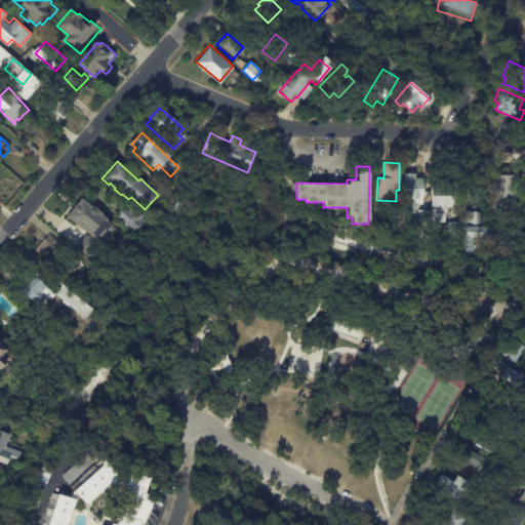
[(416,177),(422,177),(422,203),(414,204),(414,212),(403,212),(403,173),(414,173),(414,177),(416,177)]
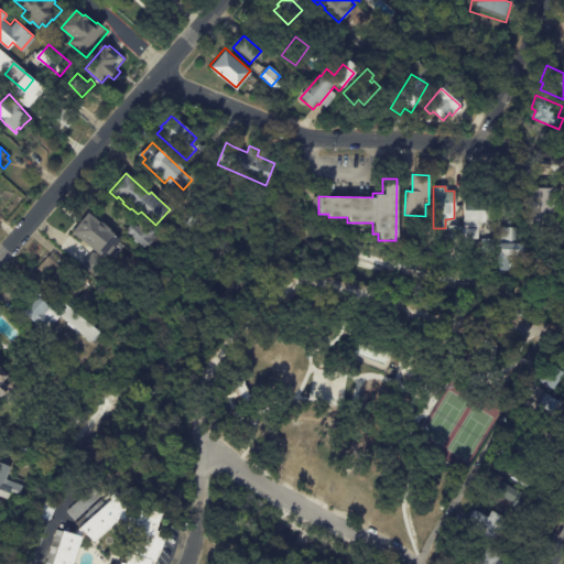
[(532,209),(550,209),(550,188),(533,188),(532,209)]
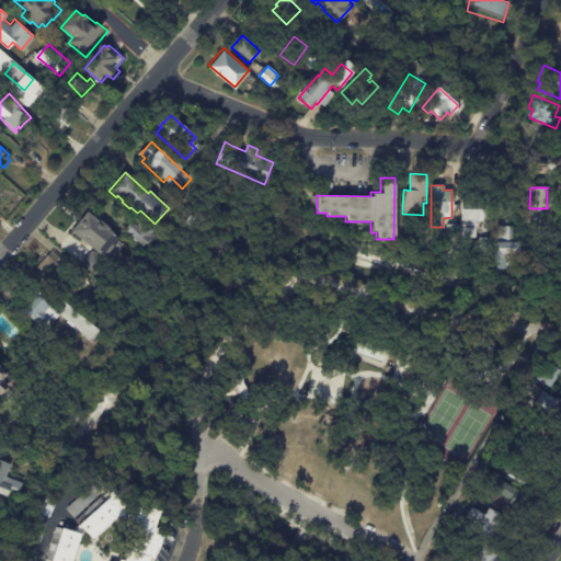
[(476,237),(447,236),(448,225),(459,225),(461,189),(484,191),(482,222),(477,221),(476,237)]
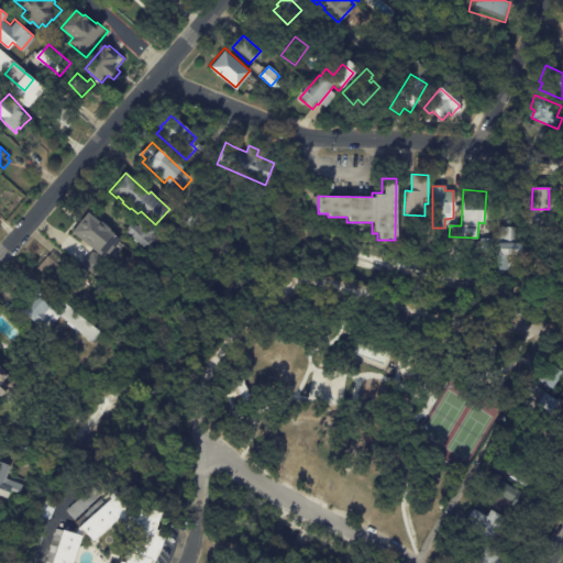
[(518,216),(507,216),(507,199),(518,200),(518,216)]
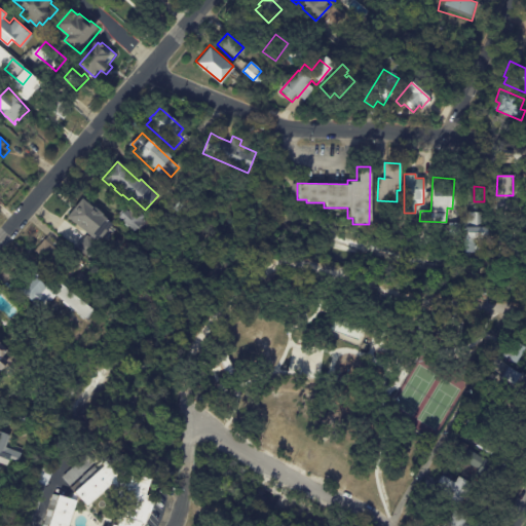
[(107,222),(101,229),(94,238),(98,242),(86,256),(75,247),(85,234),(64,216),(79,197),(104,219),(103,220),(107,222)]
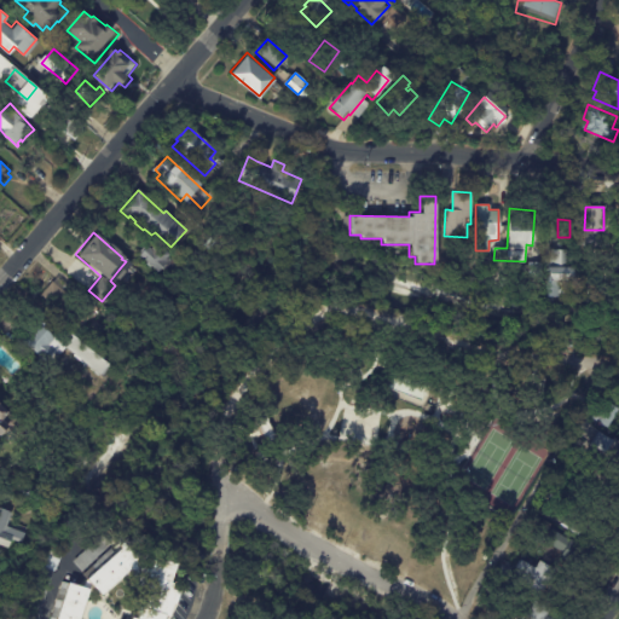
[(137,254),(145,246),(150,249),(155,243),(177,262),(169,270),(165,265),(161,268),(158,266),(155,271),(137,254)]
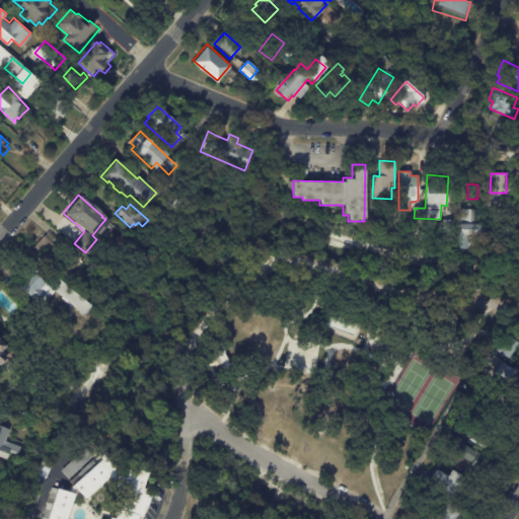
[(466,247),(457,247),(456,233),(455,233),(455,222),(458,222),(458,209),(473,208),(473,222),(478,222),(479,234),(466,234),(466,247)]
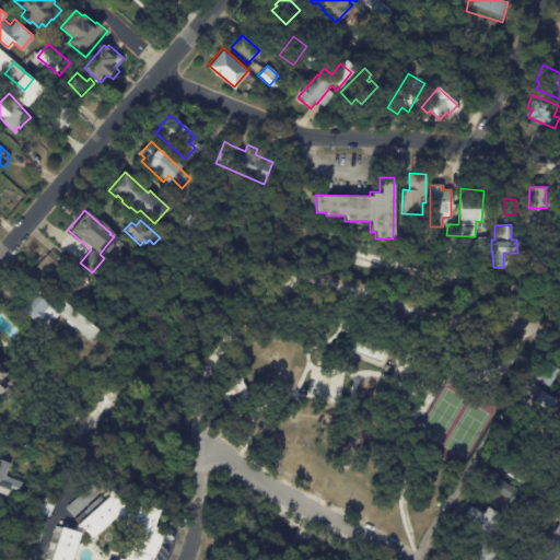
[(480,249),(480,237),(491,237),(491,249),(480,249)]
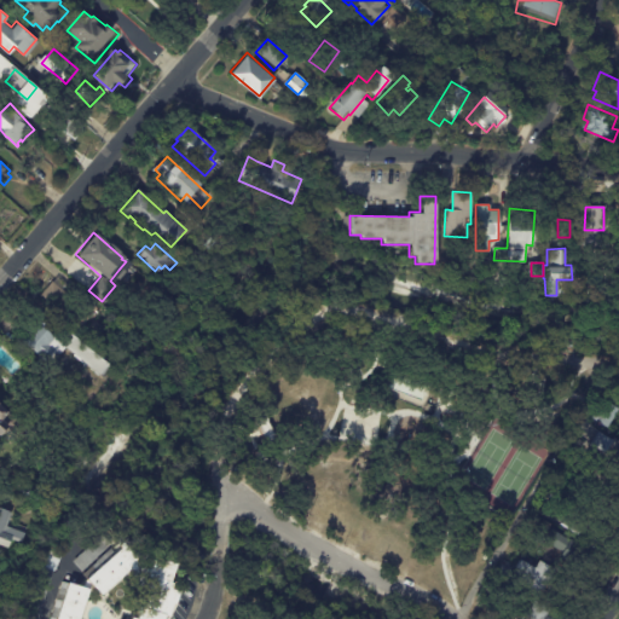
[(57,288),(79,307),(85,300),(93,308),(75,329),(38,295),(50,281),(57,288)]
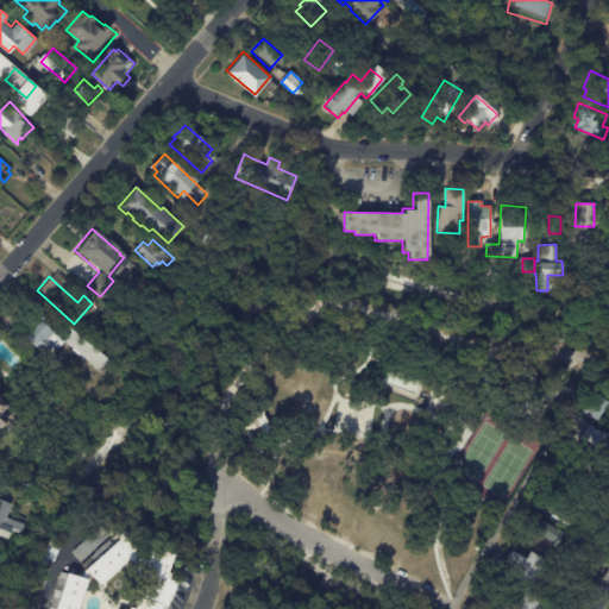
[(60,341),(48,356),(42,351),(39,353),(17,336),(24,328),(18,324),(26,313),(60,341)]
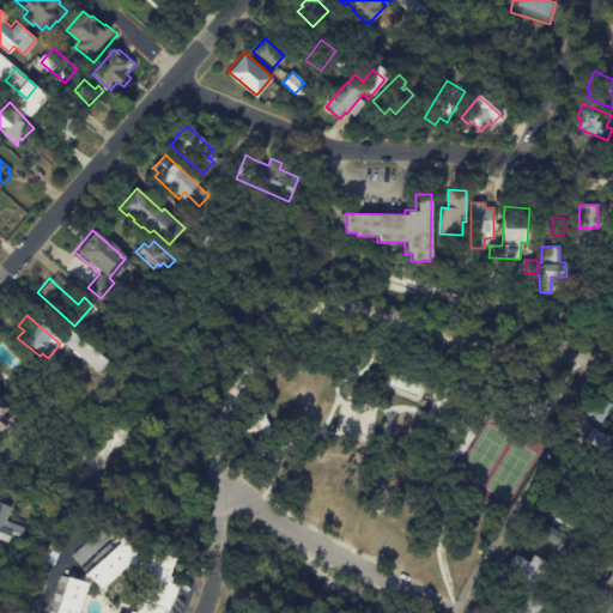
[(105,363),(97,372),(55,338),(64,328),(105,363)]
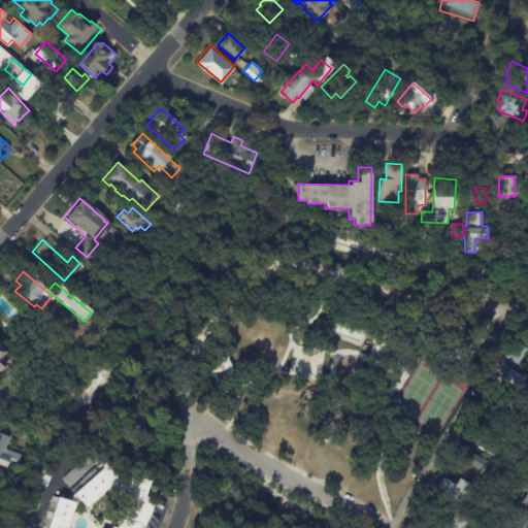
[(362,324),(334,321),(332,334),(340,335),(339,341),(360,343),(362,324)]
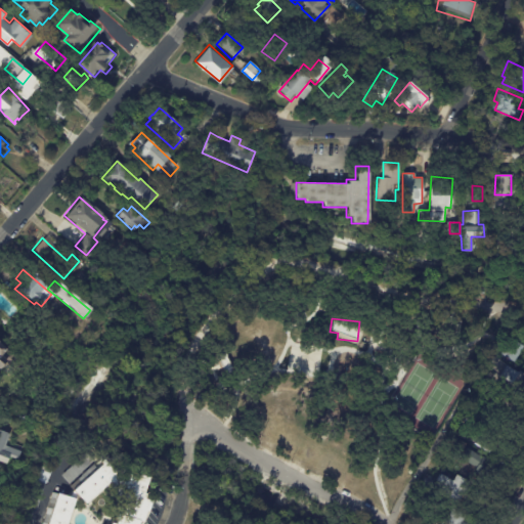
[(514,325),(518,318),(523,321),(519,329),(514,325)]
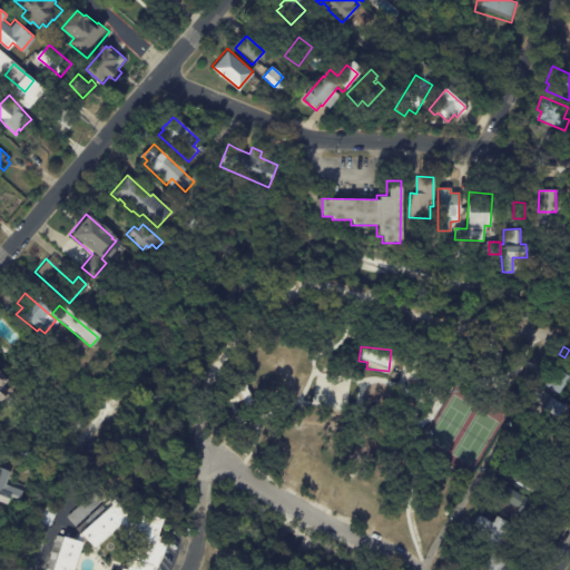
[(551,366),(566,374),(556,392),(541,384),(551,366)]
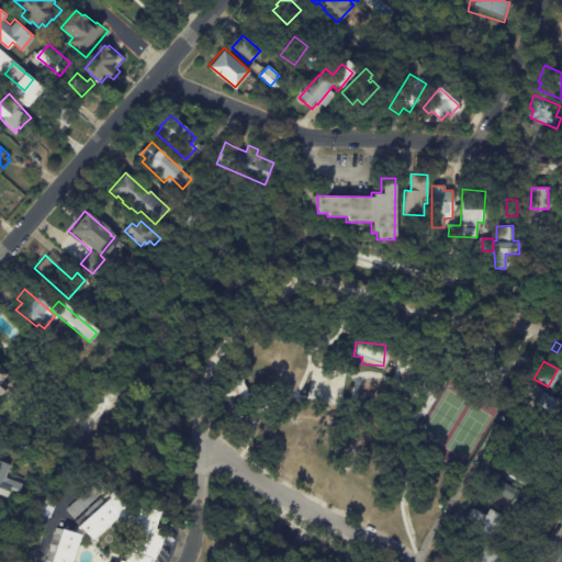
[(0,400),(15,383),(0,369),(0,400)]
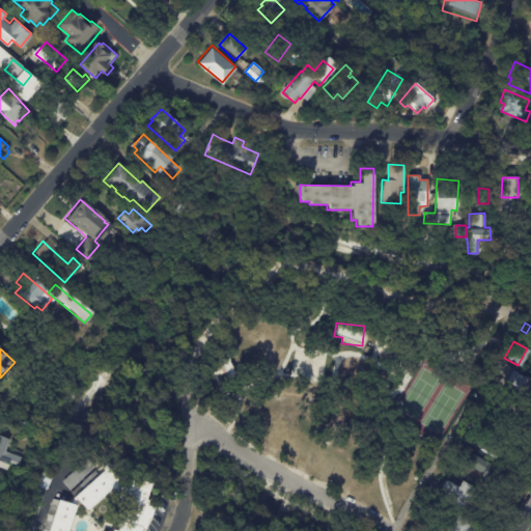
[(219,359),(227,380),(235,375),(227,356),(219,359)]
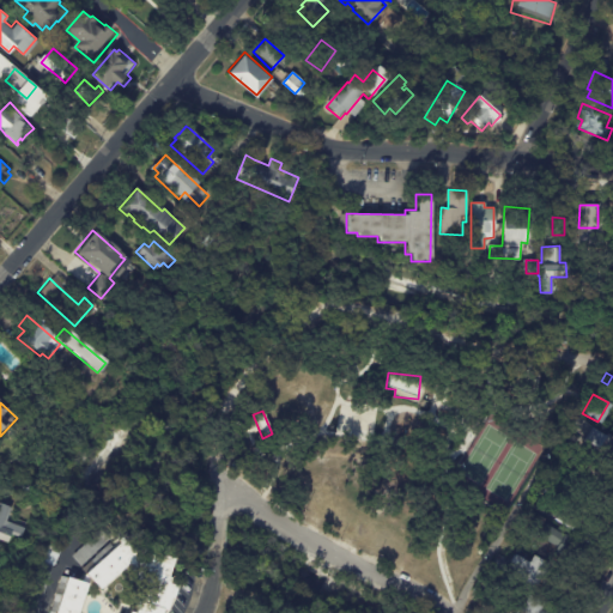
[(586,438),(593,426),(612,439),(612,449),(610,455),(584,439),(586,438)]
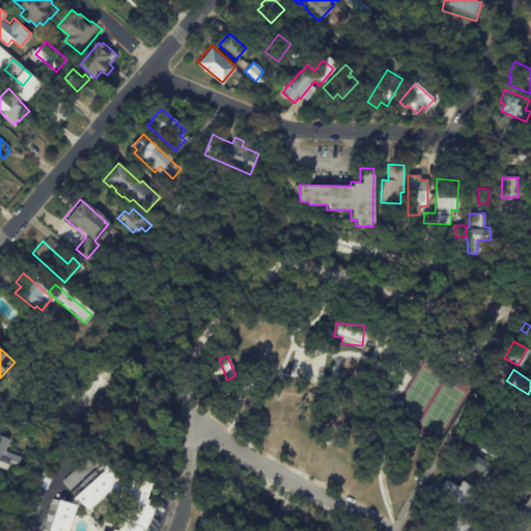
[(9,415),(15,409),(33,425),(27,431),(9,416),(9,415)]
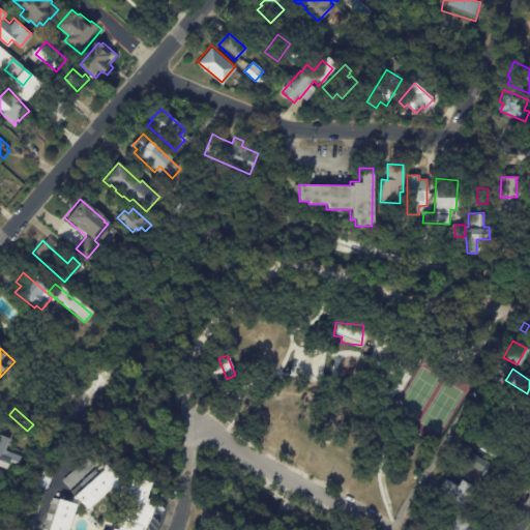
[(529,441),(514,432),(522,419),(529,423),(529,441)]
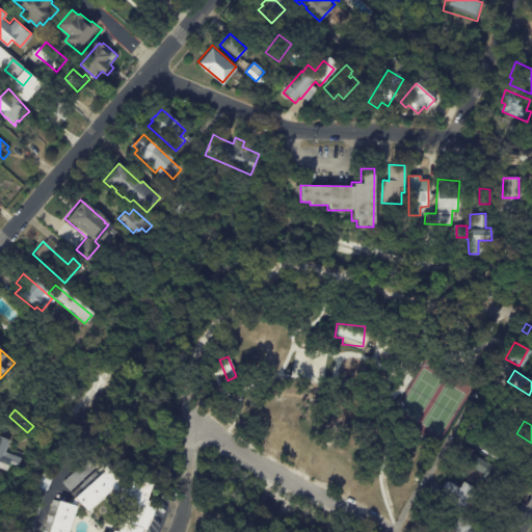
[(0,436),(6,440),(4,445),(10,448),(6,459),(8,460),(4,471),(0,469),(0,436)]
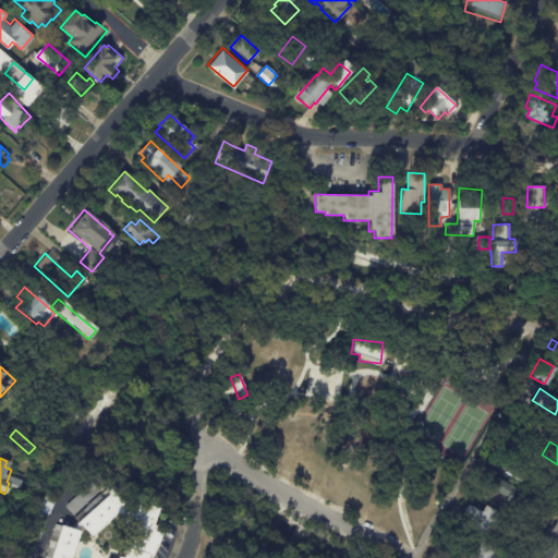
[(67,476),(34,557),(24,557),(60,466),(69,470),(67,476)]
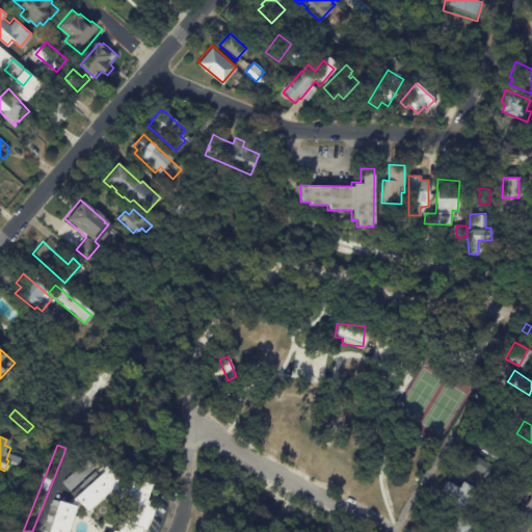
[(497,480),(491,487),(477,478),(479,474),(463,464),(470,454),(501,474),(497,480)]
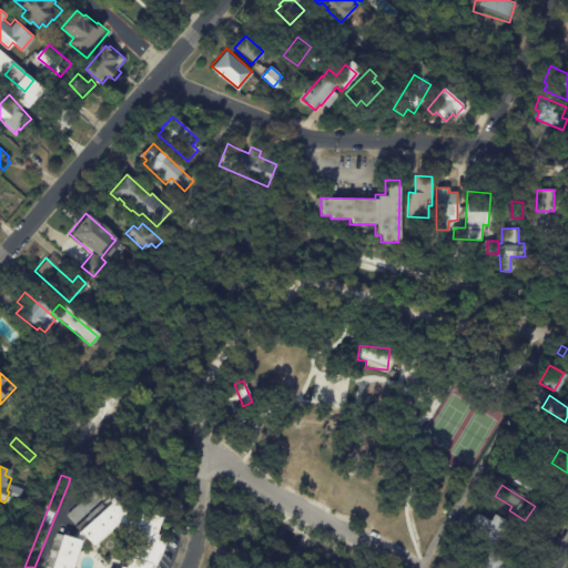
[(99,498),(74,524),(67,516),(90,490),(99,498)]
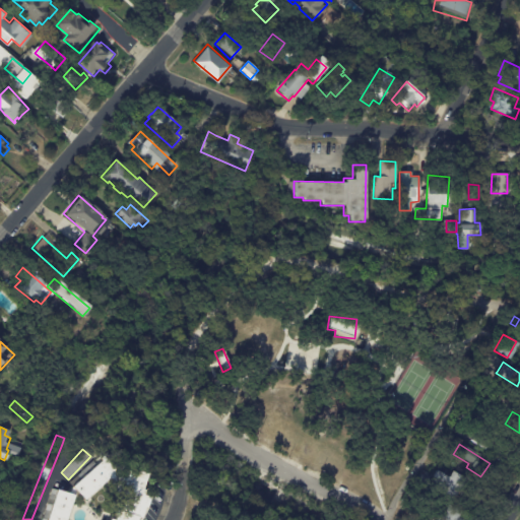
[(108,465),(112,466),(113,464),(144,474),(140,490),(142,491),(141,496),(148,498),(144,508),(143,508),(140,518),(137,517),(136,519),(115,519),(116,517),(114,516),(116,510),(118,511),(120,507),(122,507),(124,501),(125,502),(127,497),(114,492),(115,486),(109,484),(110,479),(108,478),(85,501),(73,488),(74,486),(73,483),(84,473),(83,472),(100,456),(108,465)]
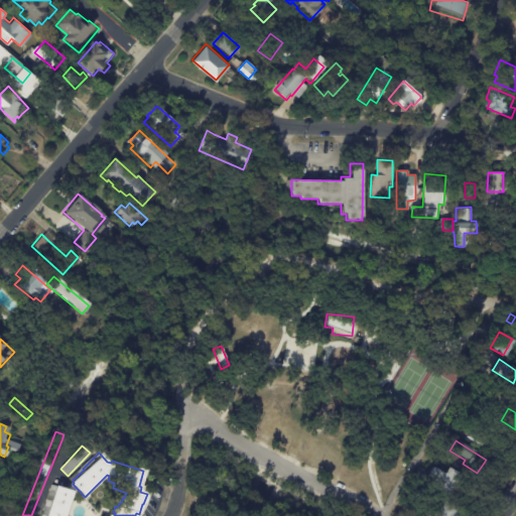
[(433,468),(443,474),(446,468),(460,476),(448,496),(421,480),(430,466),(433,468)]
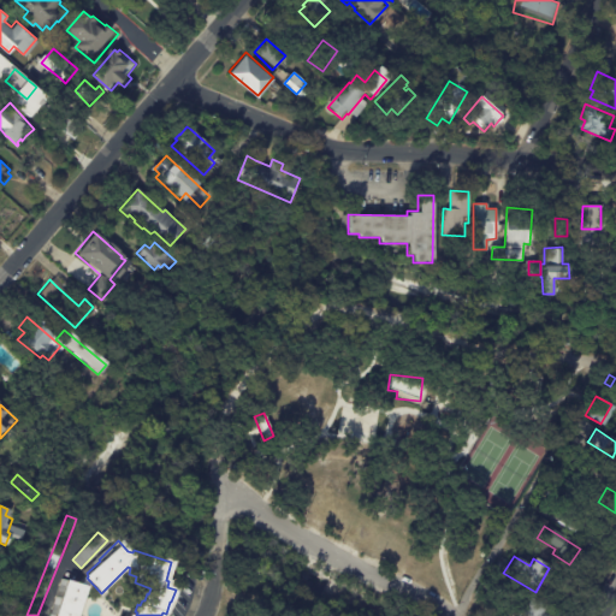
[(78,585),(90,588),(81,615),(60,615),(70,582),(78,585)]
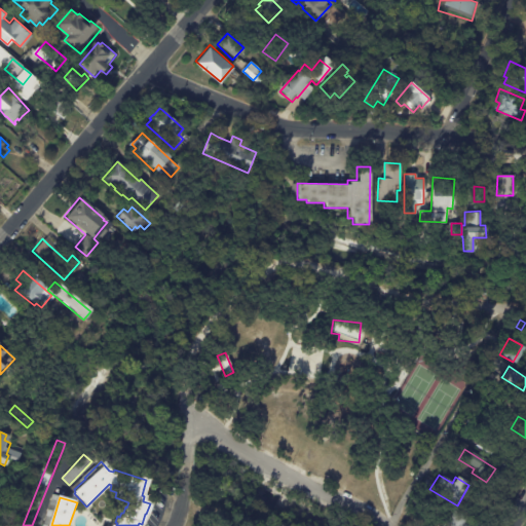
[(464,525),(438,525),(441,520),(444,522),(451,511),(467,521),(464,525)]
